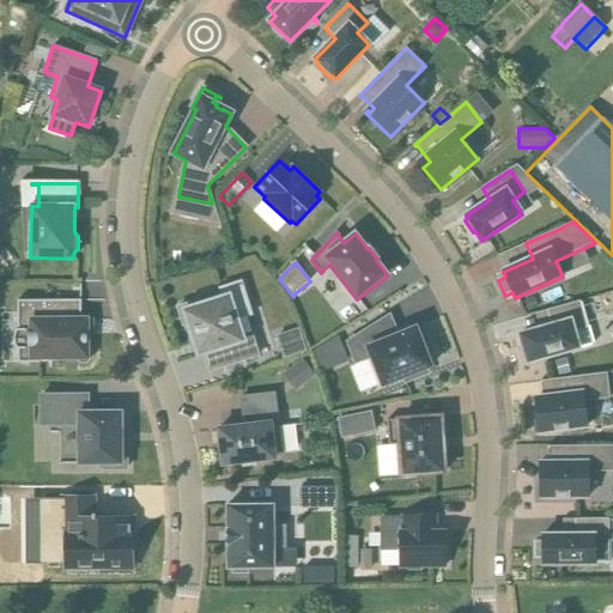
[(247,303),(241,283),(220,289),(223,298),(198,305),(196,302),(177,308),(183,326),(188,325),(199,357),(204,354),(210,371),(259,356),(252,334),(242,337),(232,308),(247,303)]
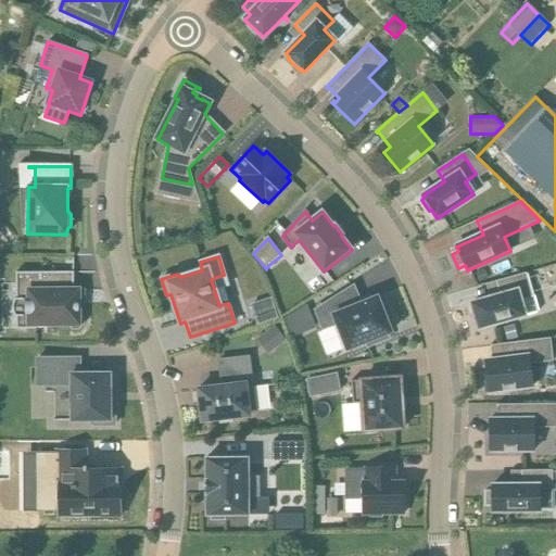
[(78,291),(74,291),(74,273),(8,274),(8,301),(22,301),(22,316),(8,316),(8,330),(27,329),(27,325),(60,325),(64,329),(78,329),(83,325),(83,318),(78,314),(78,291)]
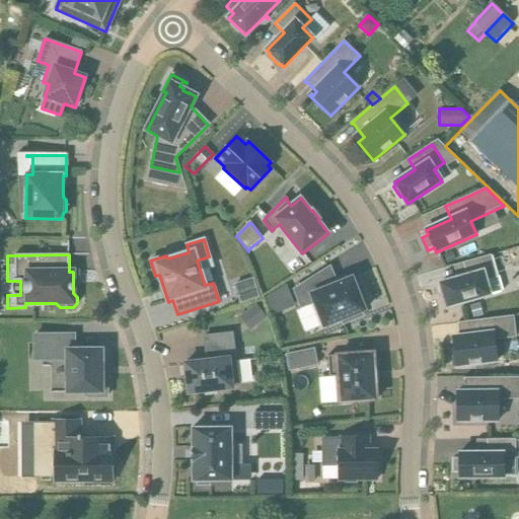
[(440,284),(447,307),(490,295),(486,281),(498,278),(491,255),(462,264),(466,276),(440,284)]
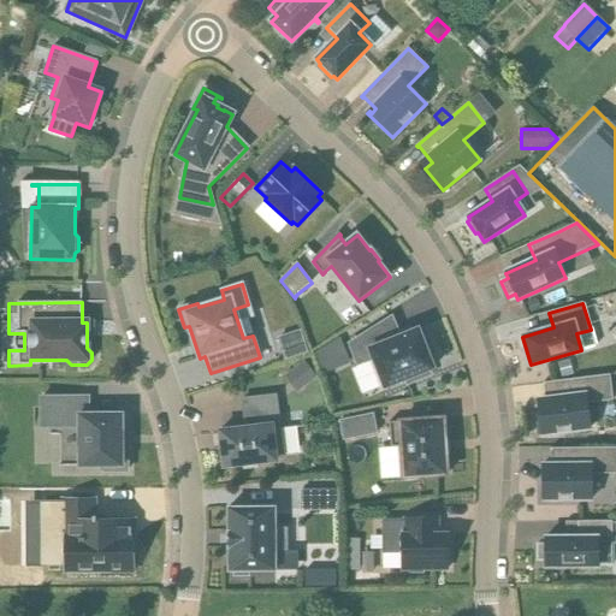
[(414,331),(400,337),(391,319),(350,345),(359,365),(373,359),(385,389),(406,380),(408,384),(431,375),(428,371),(434,368),(426,348),(421,350),(414,331)]
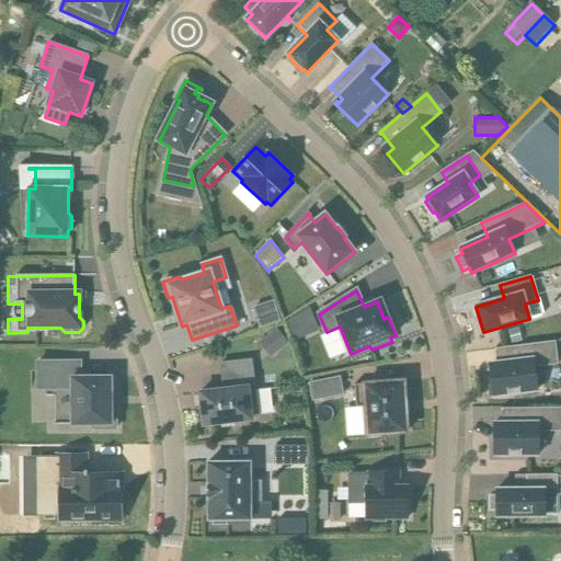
[(260,329),(279,321),(273,300),(252,308),(260,329)]
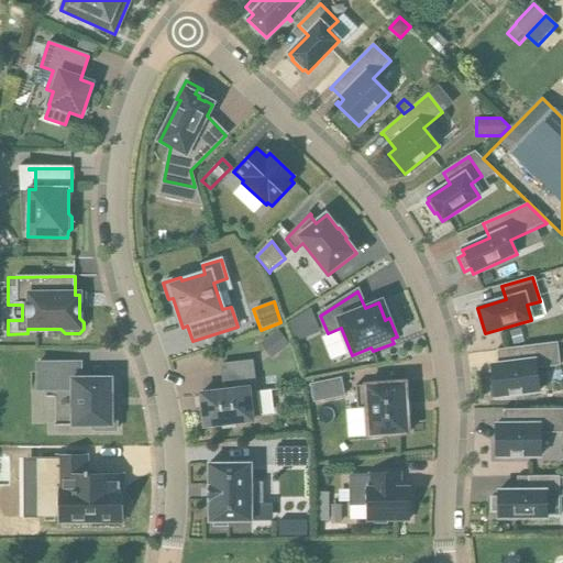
[(312,310),(305,315),(311,334),(320,331),(312,310)]
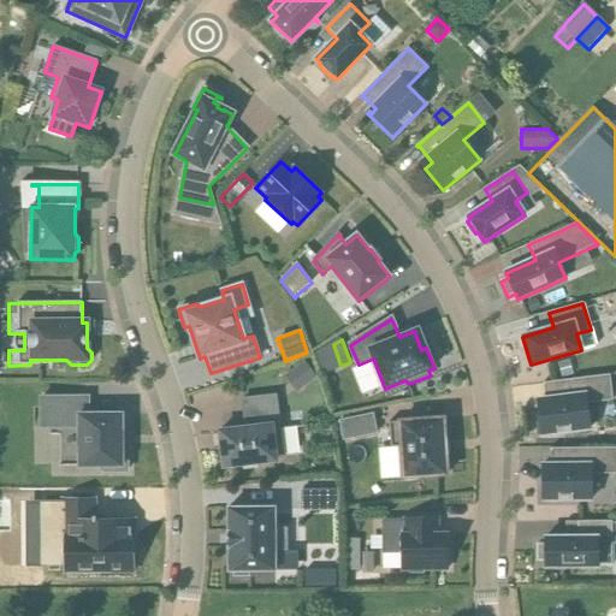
[(317,377),(303,360),(283,375),(297,392),(317,377)]
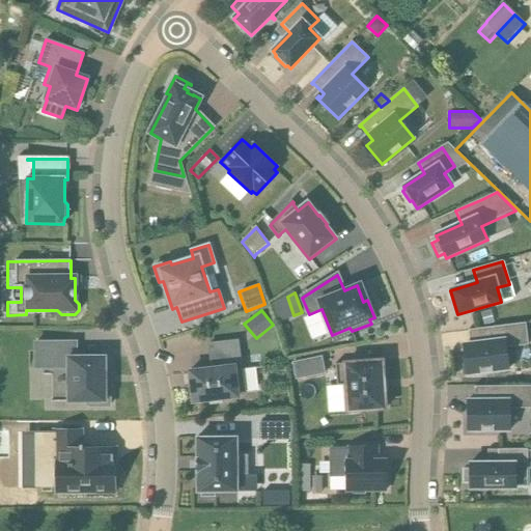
[(482,313),(485,326),(496,324),(493,310),(482,313)]
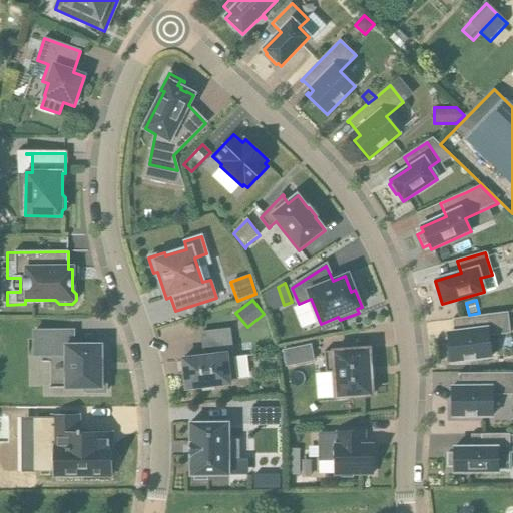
[(451,363),(493,358),(490,336),(510,333),(507,313),(452,319),(453,321),(454,321),(456,339),(448,340),(451,363)]
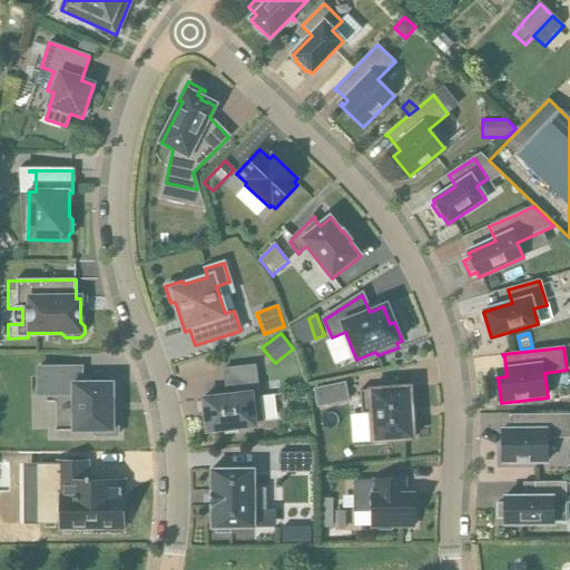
[(263,424),(261,410),(255,366),(225,370),(227,396),(204,400),(204,402),(203,402),(204,413),(205,413),(207,432),(225,431),(226,434),(238,433),(238,429),(256,426),(256,424),(263,424)]
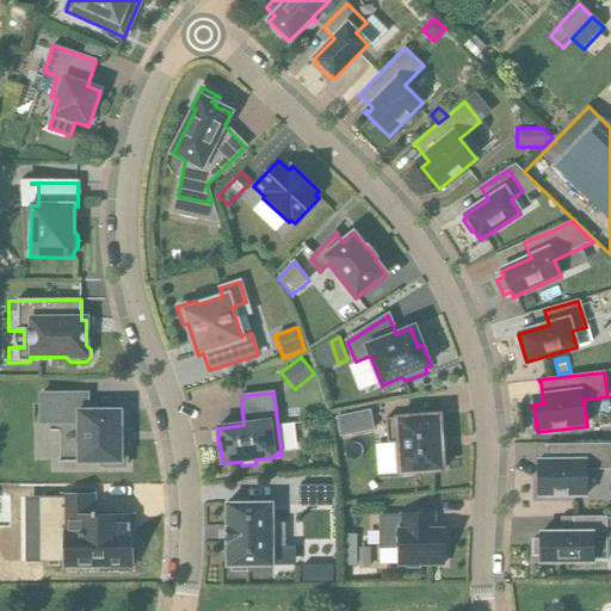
[(121,412),(87,412),(87,395),(41,395),(41,424),(78,424),(79,463),(104,463),(104,468),(127,468),(127,440),(122,440),(121,412)]
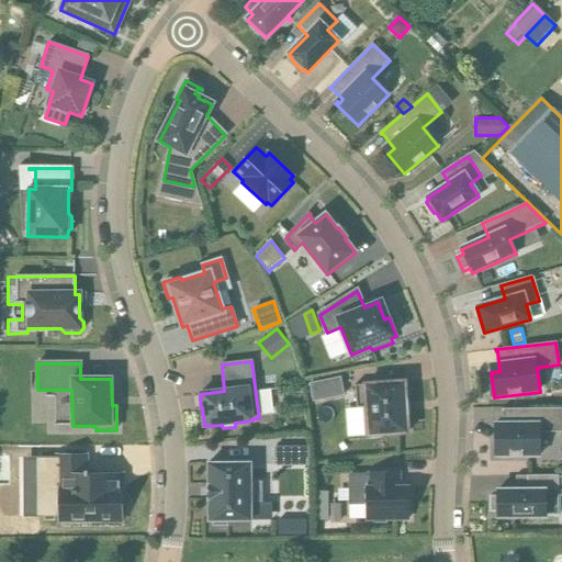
[(314,402),(344,395),(340,379),(310,384),(314,402)]
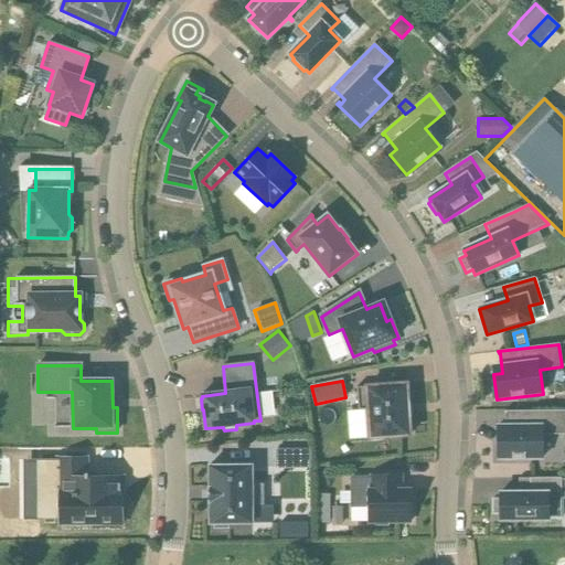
[(409,404),(408,404),(406,384),(356,387),(359,412),(369,411),(371,438),(409,436),(408,416),(411,416),(411,414),(408,415),(408,406),(409,406),(409,404)]
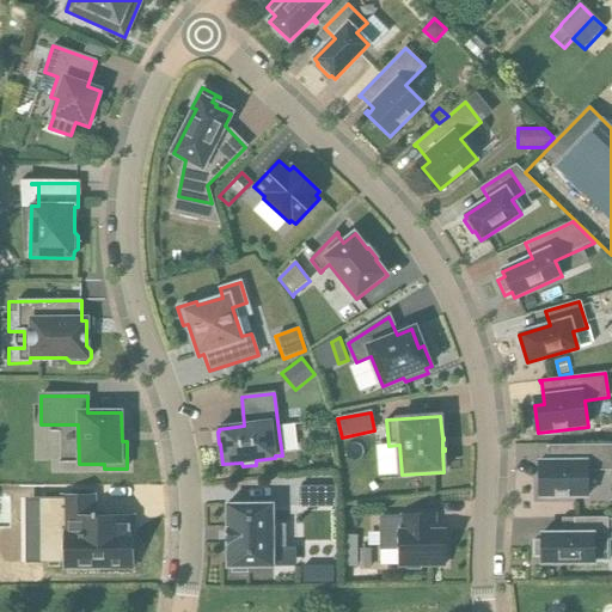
[(539,497),(587,497),(587,473),(611,472),(611,445),(546,446),(546,448),(549,448),(550,460),(549,460),(549,465),(543,465),(543,463),(539,463),(539,497)]
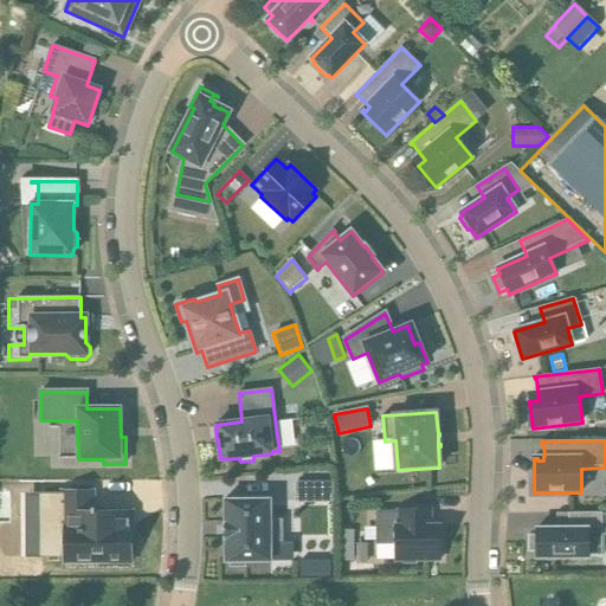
[(297,502),(331,502),(331,484),(297,484),(297,502)]
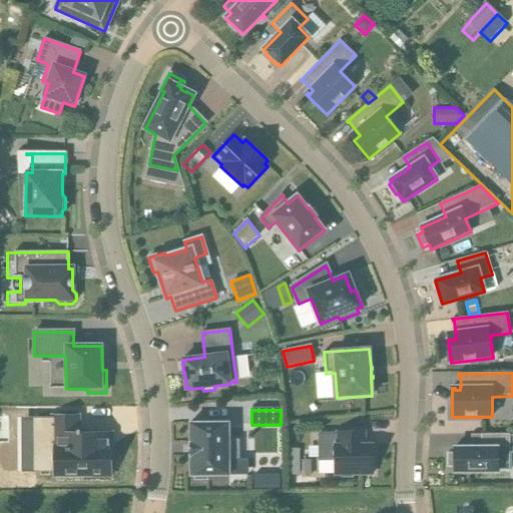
[(55,418),(33,419),(34,472),(61,472),(61,476),(83,476),(83,472),(111,472),(111,469),(115,467),(118,463),(118,458),(115,454),(111,452),(111,445),(105,446),(105,434),(80,434),(80,430),(79,430),(79,417),(55,417),(55,418)]
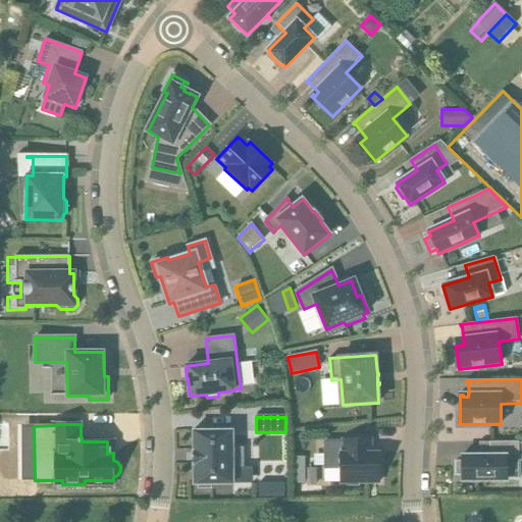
[(232,431),(193,431),(194,484),(198,484),(198,489),(211,489),(211,484),(232,484),(232,467),(244,467),(244,449),(232,449),(232,431)]
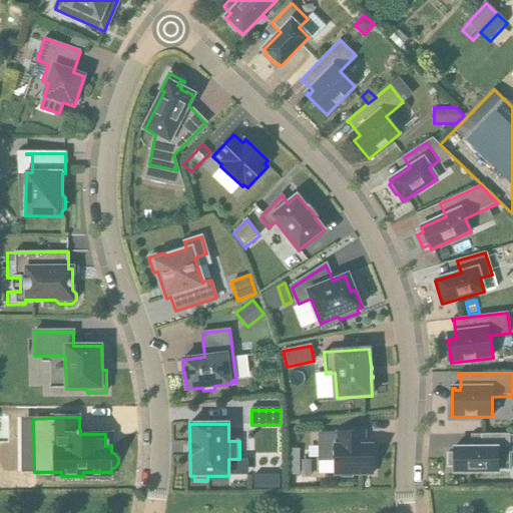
[(373,473),(373,445),(363,445),(363,432),(337,431),(338,436),(317,436),(317,459),(334,459),(335,473),(340,473),(340,478),(350,478),(350,473),(373,473)]
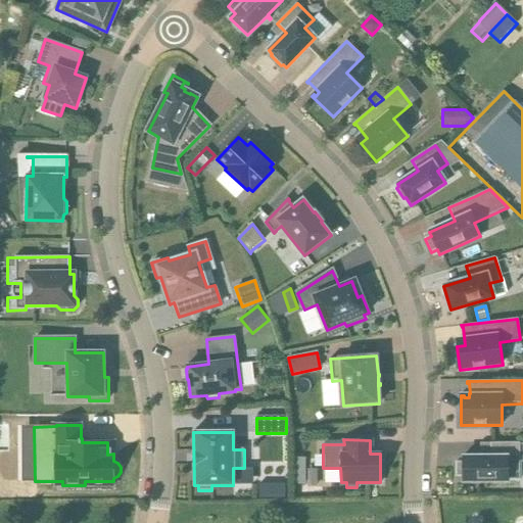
[(490,457),(463,458),(463,463),(456,463),(456,477),(463,477),(463,482),(508,481),(520,480),(520,443),(490,443),(490,457)]
